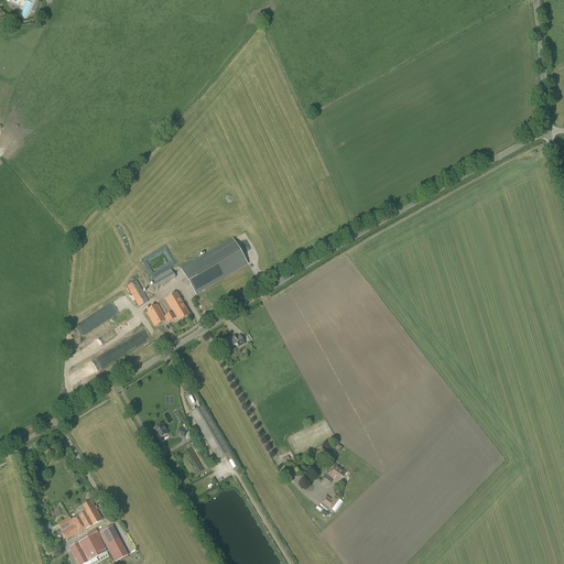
[(196,295),(248,264),(232,239),(181,269),(196,295)]
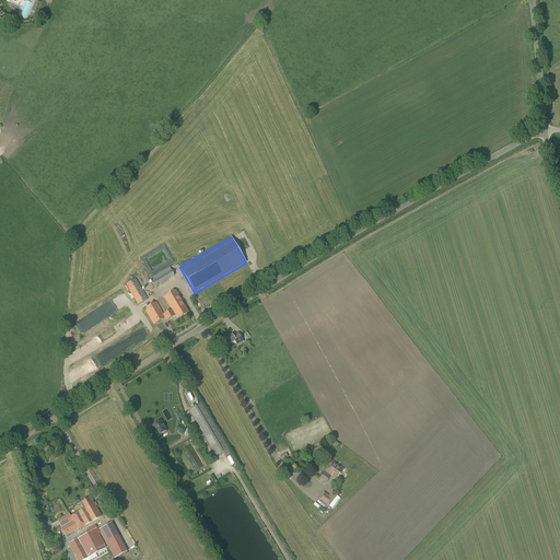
[(167,247),(146,258),(153,272),(175,261),(167,247)]
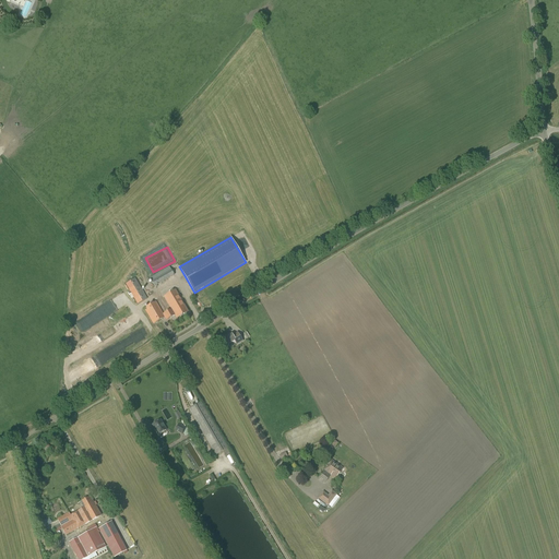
[(154,287),(175,275),(169,266),(150,278),(154,287)]
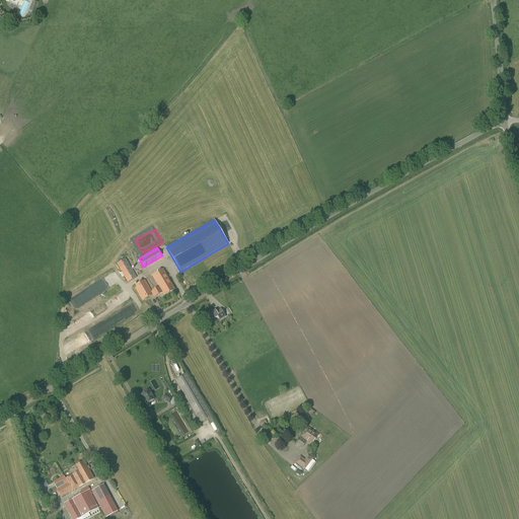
[(128,283),(137,277),(126,258),(117,264),(128,283)]
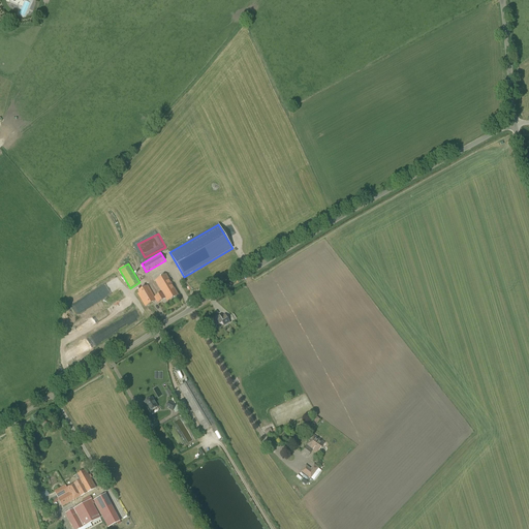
[(167,302),(178,296),(165,275),(155,281),(162,292),(154,298),(148,285),(135,291),(145,307),(156,301),(157,303),(165,299),(167,302)]
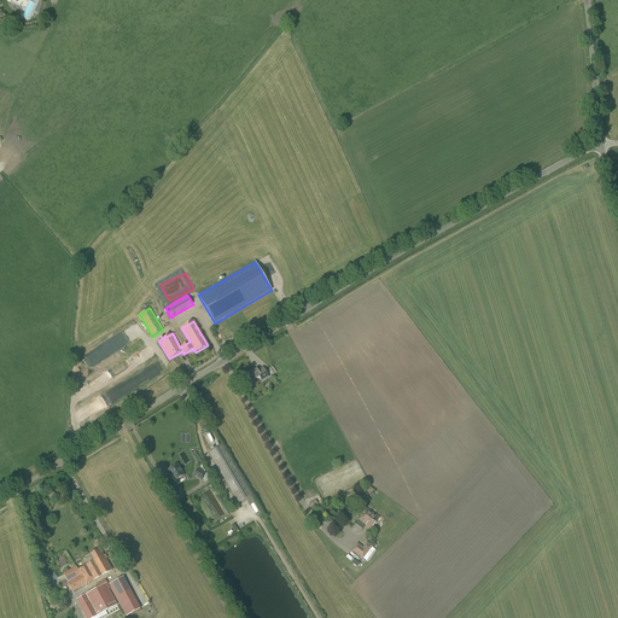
[(114,339),(108,345),(114,351),(120,344),(114,339)]
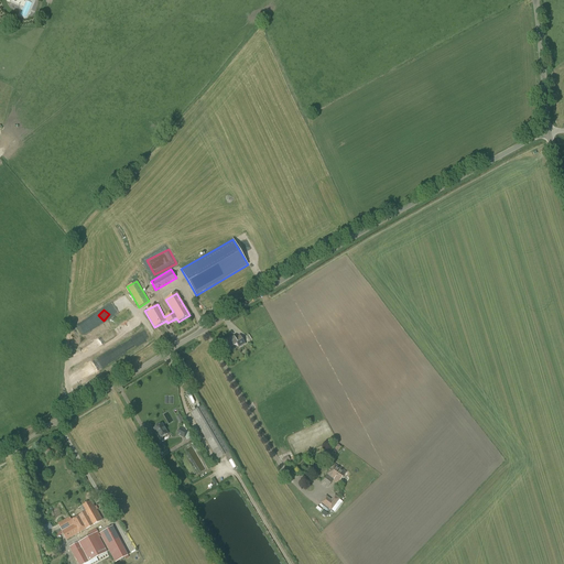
[(239,335),(235,338),(234,337),(228,340),(227,339),(221,343),(225,347),(227,349),(237,344),(239,347),(245,344),(239,335)]
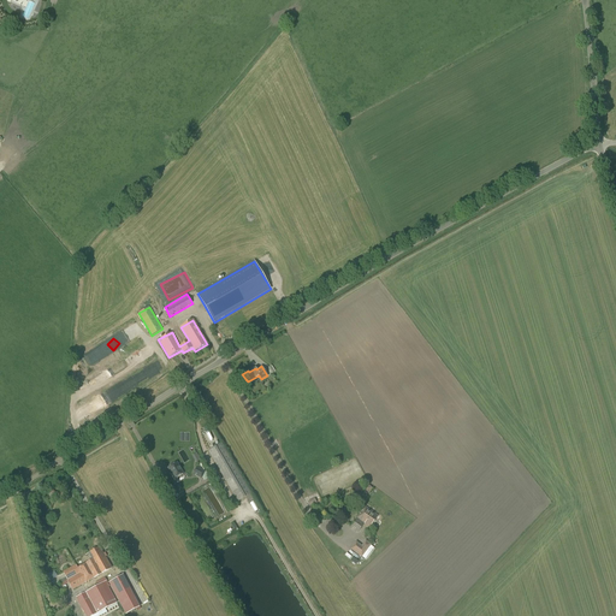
[(255,501),(253,497),(252,495),(221,443),(207,451),(237,502),(246,497),(249,504),(255,501)]
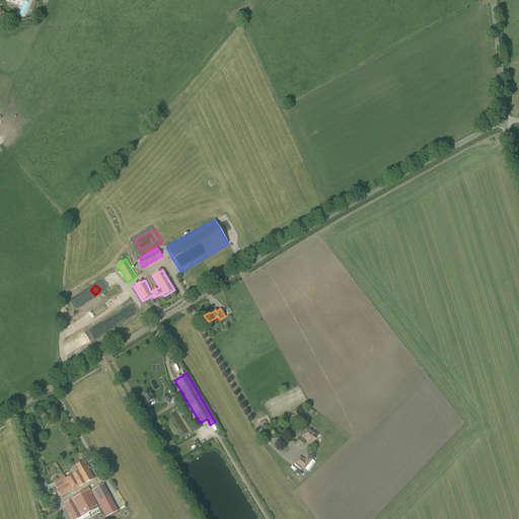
[(145,410),(149,408),(147,403),(154,399),(149,389),(141,394),(145,401),(142,403),(145,410)]
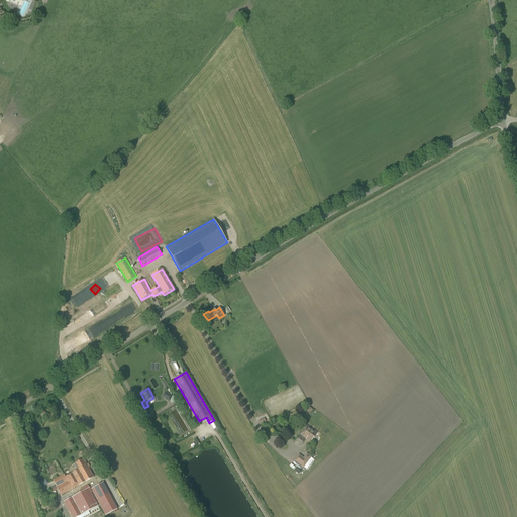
[(172,396),(166,392),(165,394),(164,393),(162,396),(164,397),(163,398),(169,402),(172,396)]
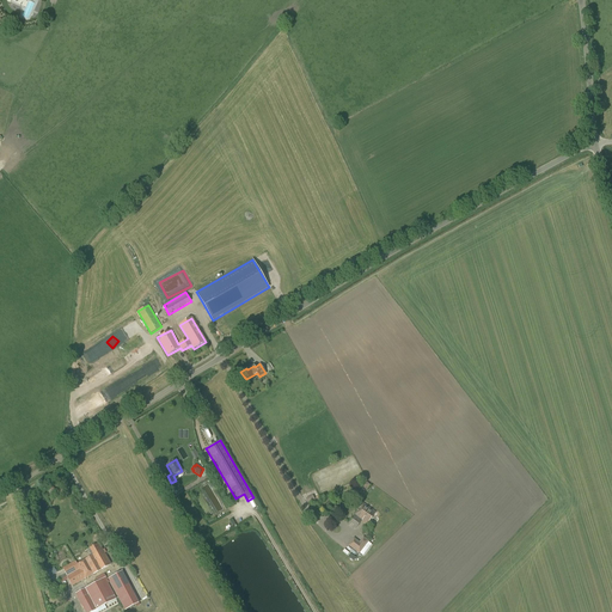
[(169,496),(177,490),(173,485),(165,490),(169,496)]
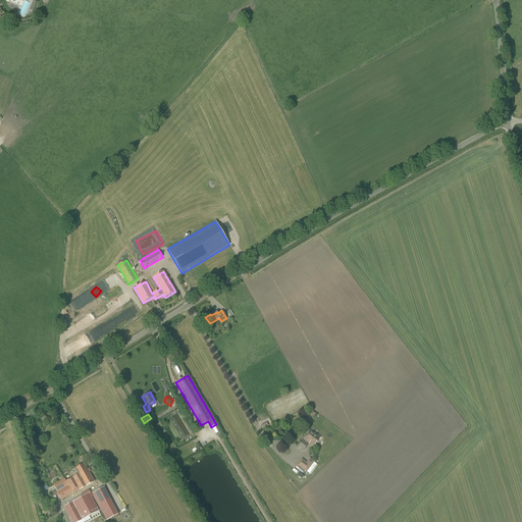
[(213,426),(218,434),(221,431),(217,424),(213,426)]
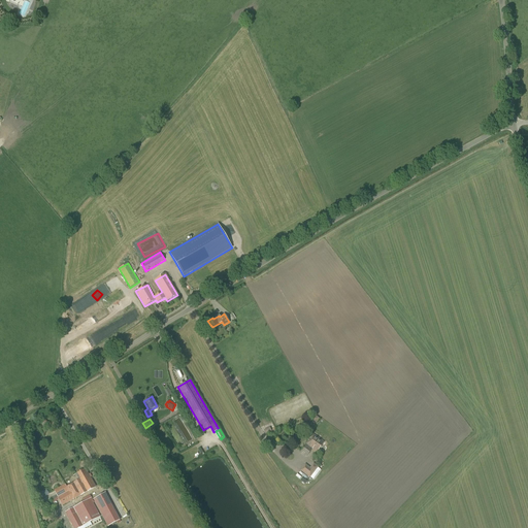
[(317,452),(324,442),(312,434),(310,438),(311,439),(309,442),(308,441),(305,444),(300,452),(306,457),(312,449),(317,452)]
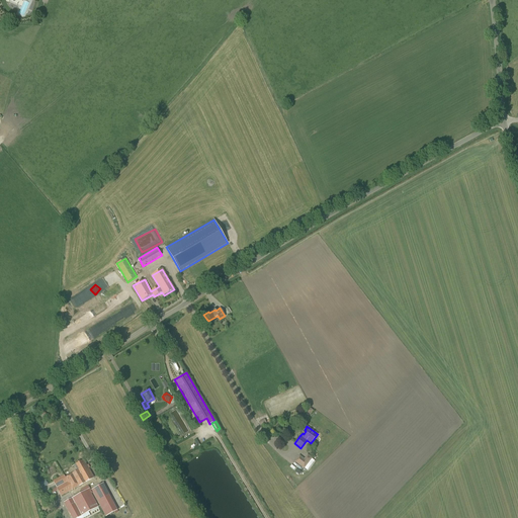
[(304,469),(312,458),(308,454),(304,458),(299,455),(294,461),(304,469)]
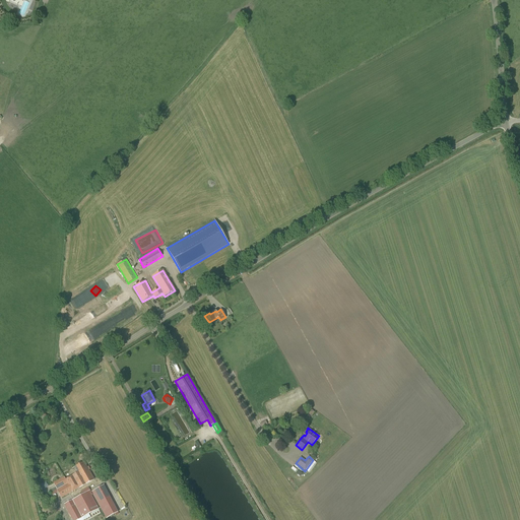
[(72,481),(89,472),(83,462),(74,467),(77,472),(65,479),(64,477),(53,483),(57,490),(71,481),(72,481)]
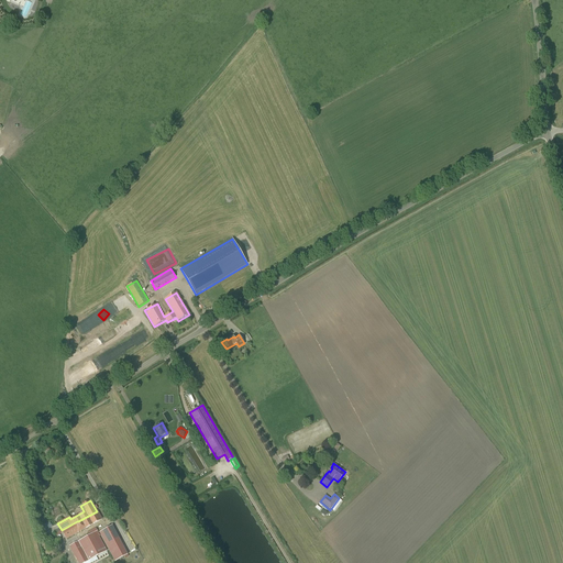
[(77,521),(62,530),(66,539),(87,527),(87,528),(101,519),(97,511),(78,521),(77,521)]
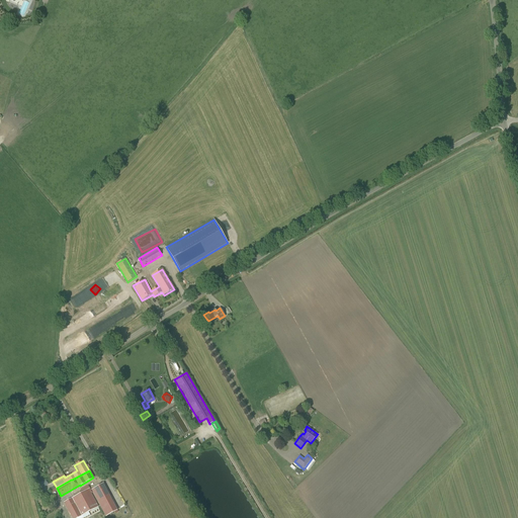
[(41,488),(51,484),(49,479),(39,482),(41,488)]
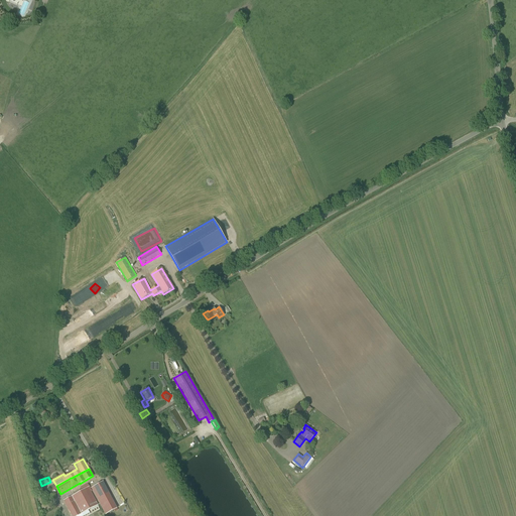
[(105,515),(117,508),(103,481),(91,488),(105,515)]
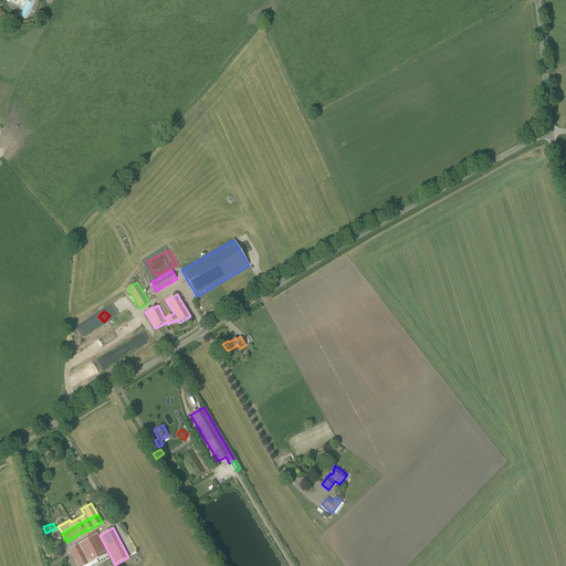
[(77,565),(85,565),(107,554),(100,537),(101,537),(98,534),(70,549),(77,565)]
